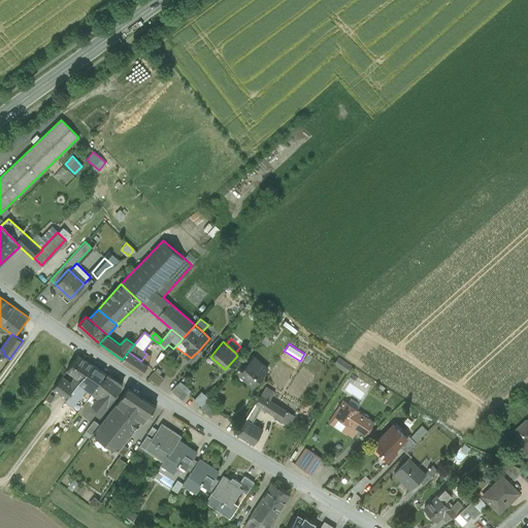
[(122,360),(142,373),(147,364),(141,361),(128,352),(122,360)]
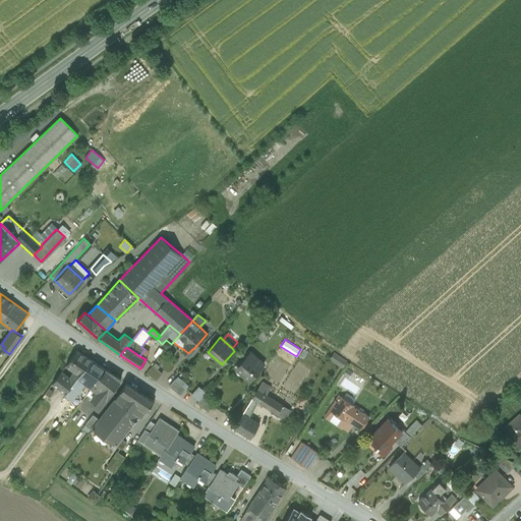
[(92,360),(77,350),(66,365),(74,370),(80,374),(92,360)]
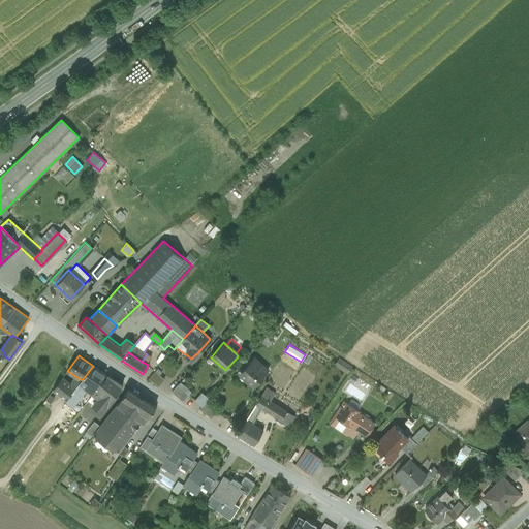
[(253,359),(243,371),(249,377),(247,379),(255,386),(269,371),(253,359)]
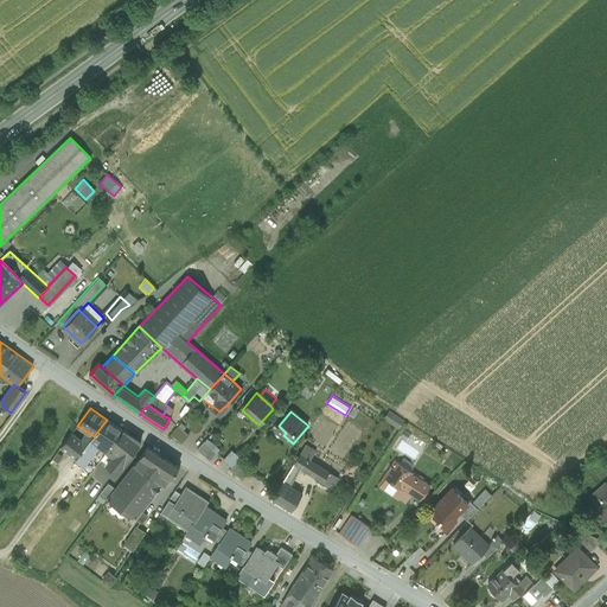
[(390,411),(385,417),(398,427),(403,421),(390,411)]
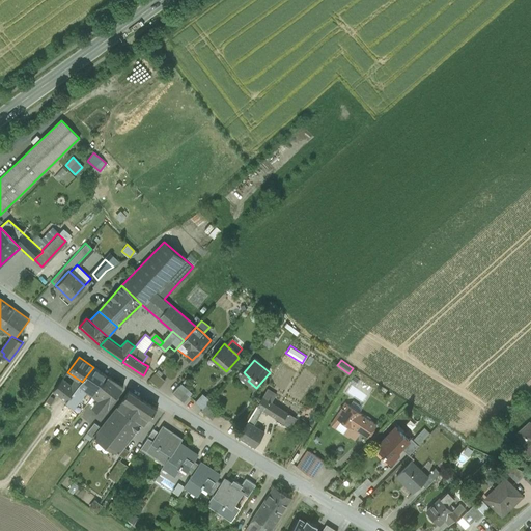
[(108,376),(93,367),(82,382),(89,386),(96,392),(108,376)]
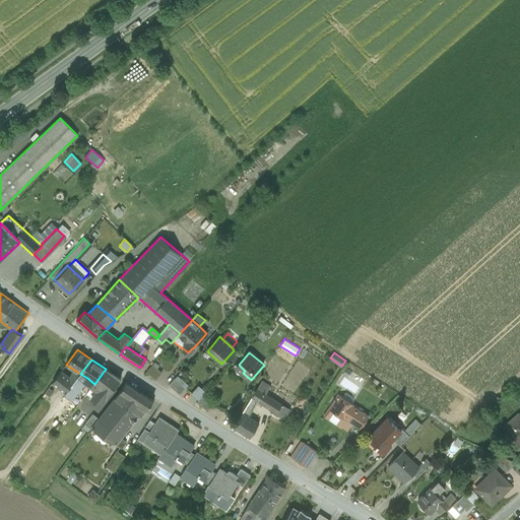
[(161,373),(152,365),(146,372),(155,380),(161,373)]
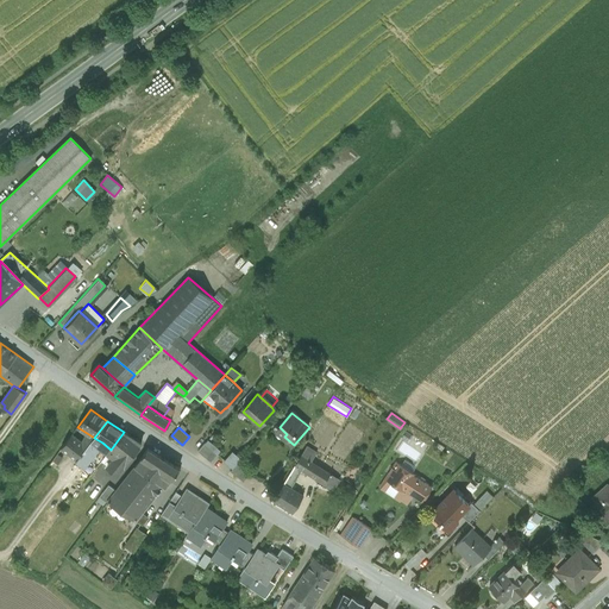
[(142,444),(124,432),(111,450),(108,453),(114,457),(107,465),(118,473),(142,444)]
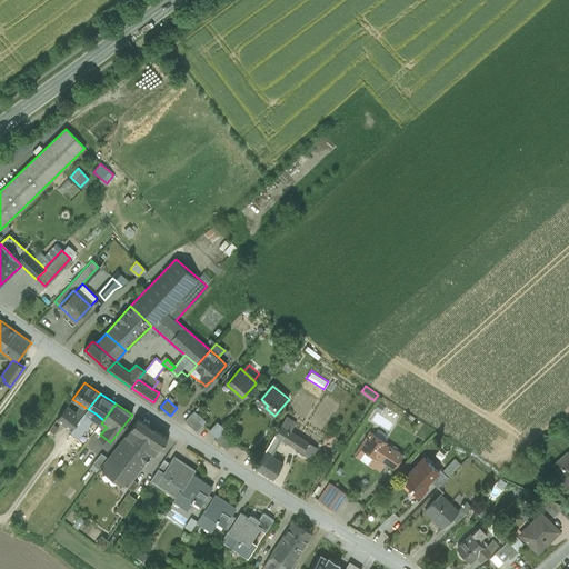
[(72,429),(88,409),(81,405),(79,408),(77,412),(67,406),(57,419),(72,429)]
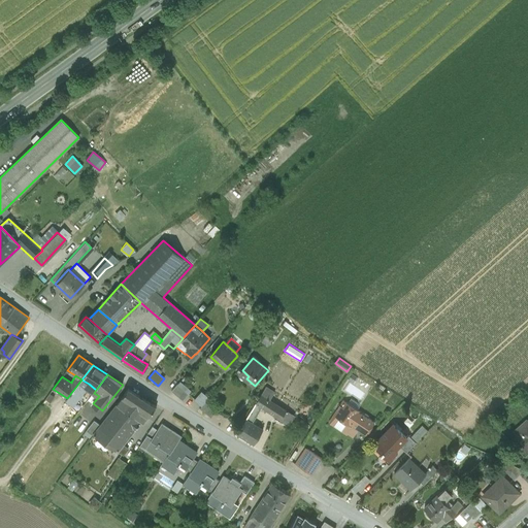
[(89,384),(81,380),(67,398),(71,401),(75,403),(79,397),(89,384)]
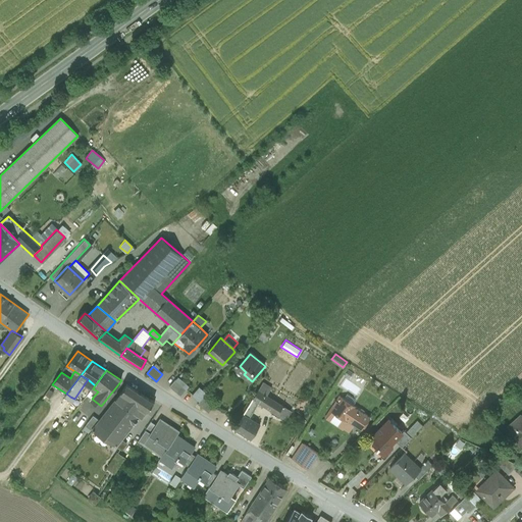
[(95,385),(88,379),(79,393),(86,397),(88,396),(93,388),(95,385)]
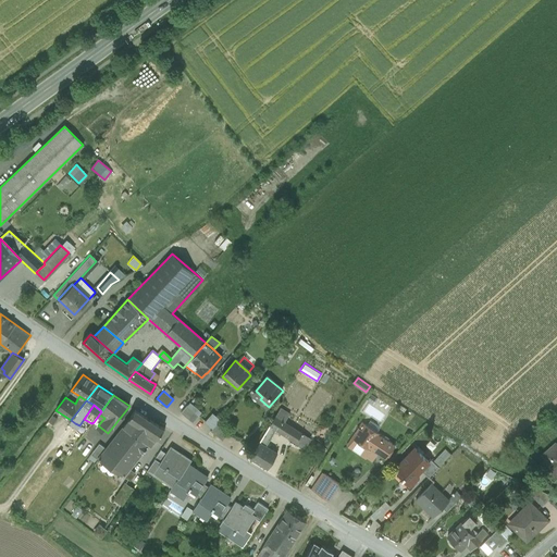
[(186,406),(181,412),(194,423),(199,416),(186,406)]
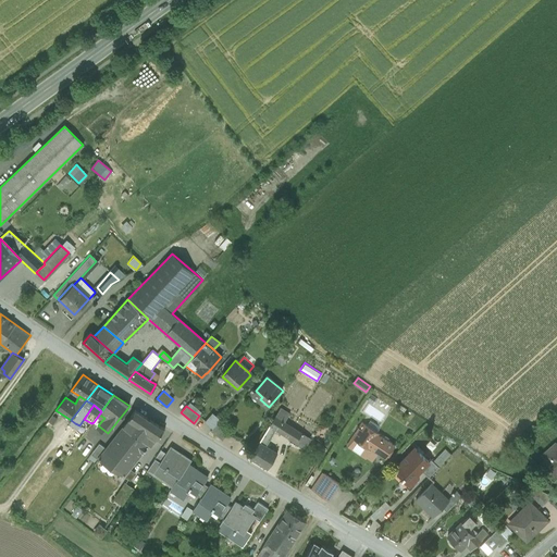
[(163,429),(135,409),(128,419),(123,426),(149,445),(151,446),(158,438),(163,429)]
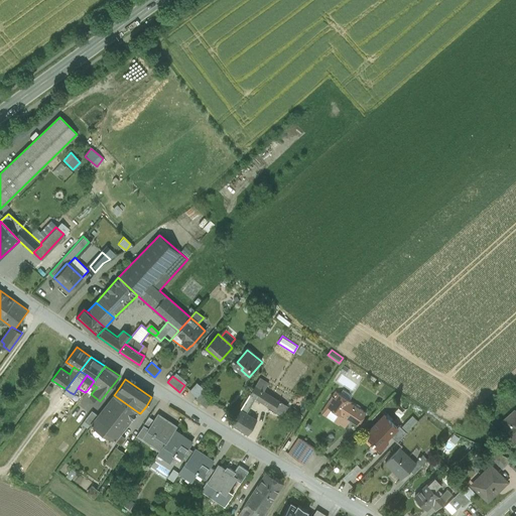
[(195,381),(187,390),(195,396),(202,387),(195,381)]
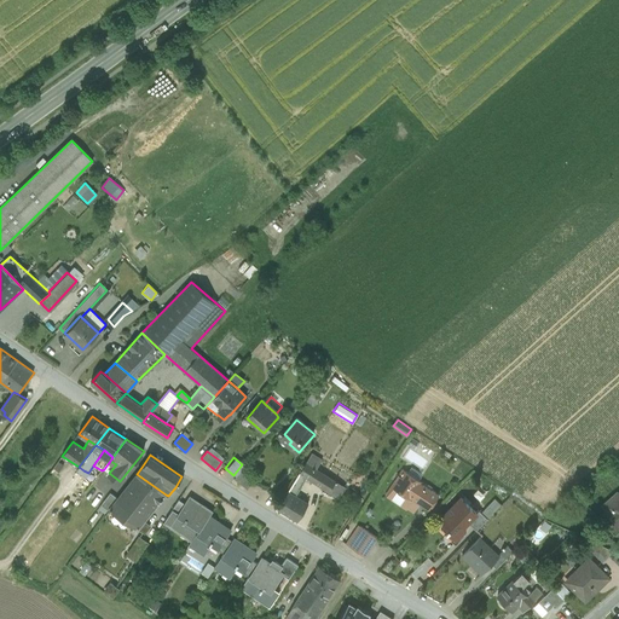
[(110,461),(104,469),(109,473),(116,464),(110,461)]
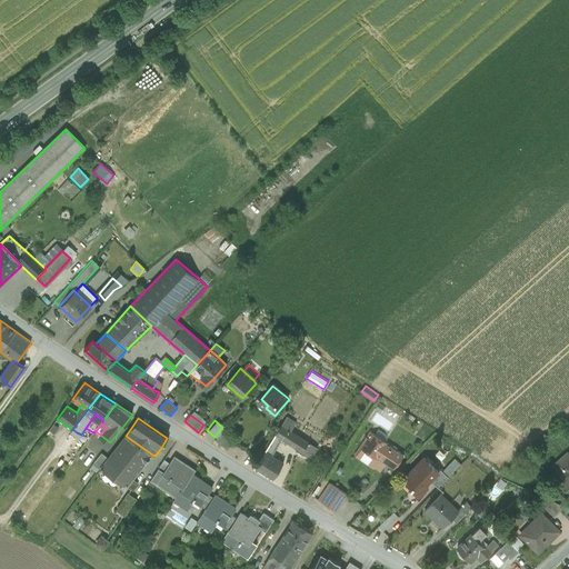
[(48,432),(52,436),(58,428),(53,425),(48,432)]
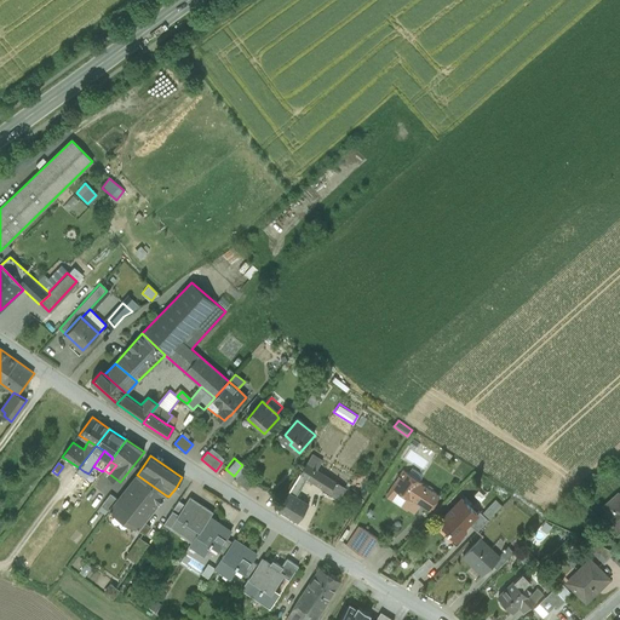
[(306,464),(300,475),(305,478),(339,499),(346,488),(306,464)]
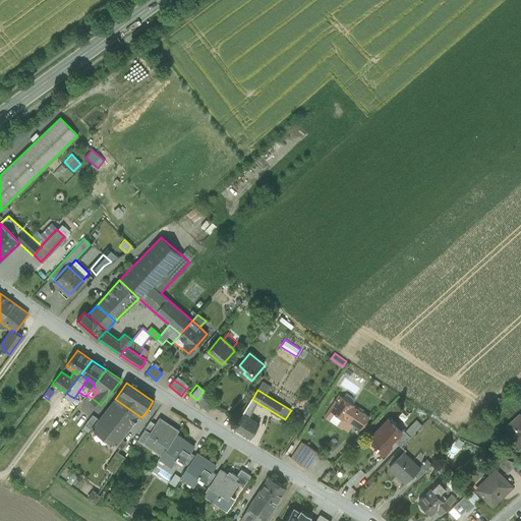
[(356,407),(339,395),(329,409),(347,421),(348,420),(361,429),(369,417),(356,408),(356,407)]
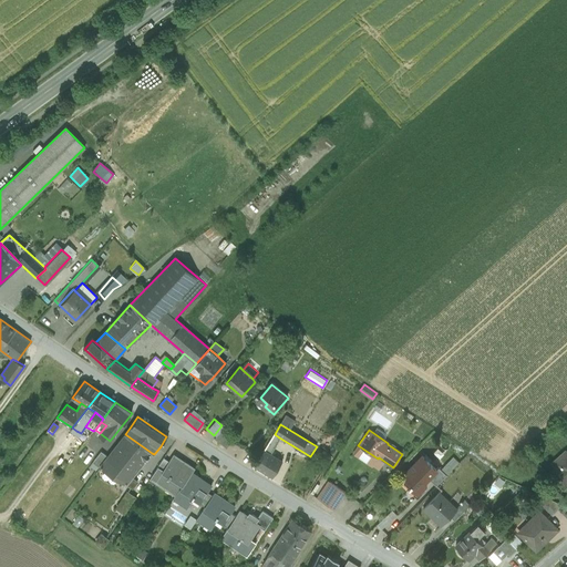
[(222,431),(215,437),(227,449),(233,441),(222,431)]
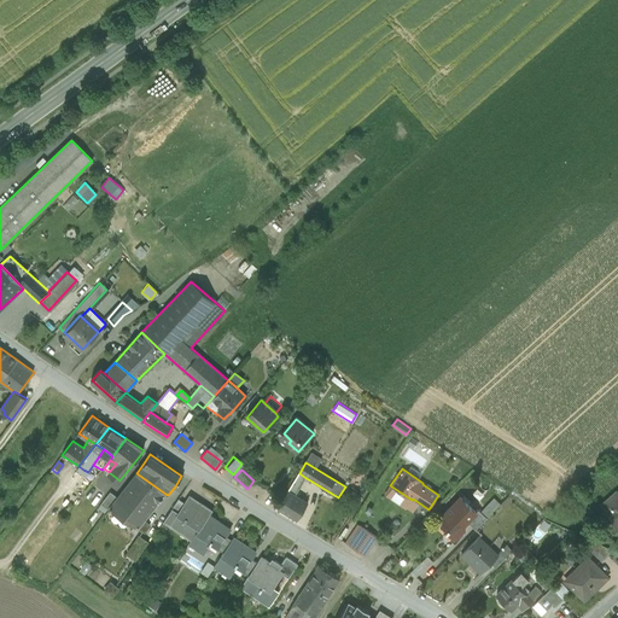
[(145,519),(165,494),(136,473),(109,509),(138,528),(145,519)]
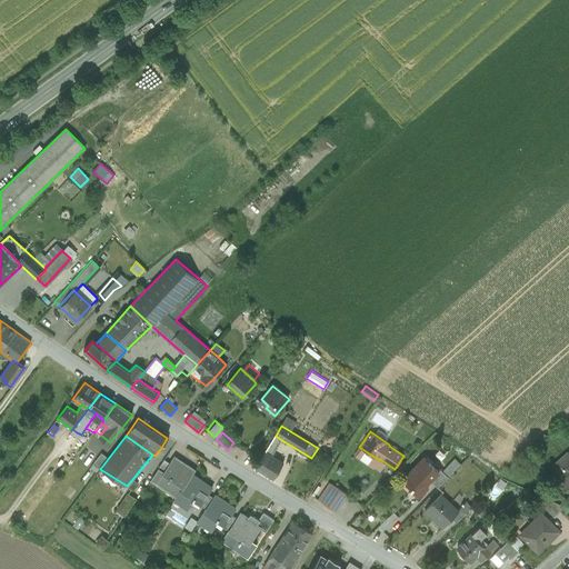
[(276,436),(265,452),(270,456),(280,439),(276,436)]
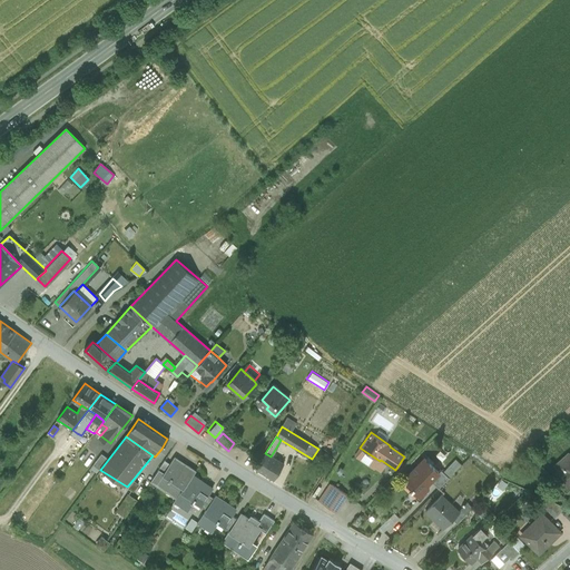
[(256,469),(274,480),(283,464),(271,457),(265,453),(256,469)]
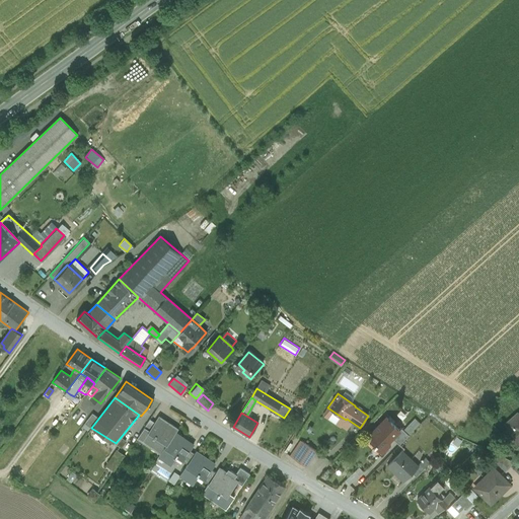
[(85,423),(90,427),(98,418),(92,414),(85,423)]
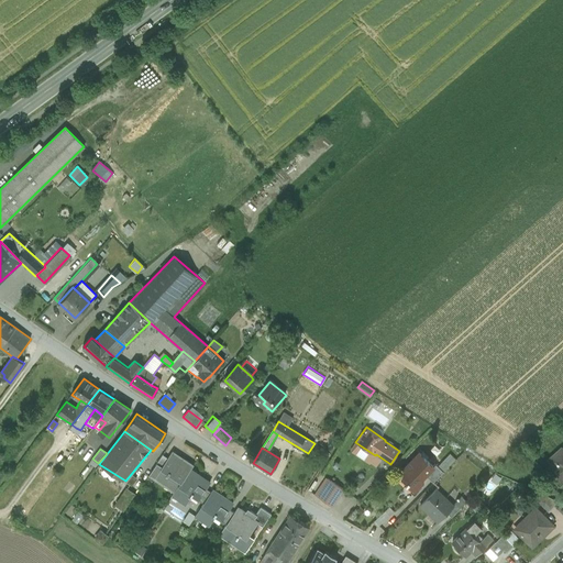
[(545,468),(560,486),(562,483),(562,450),(561,449),(553,455),(556,460),(545,468)]
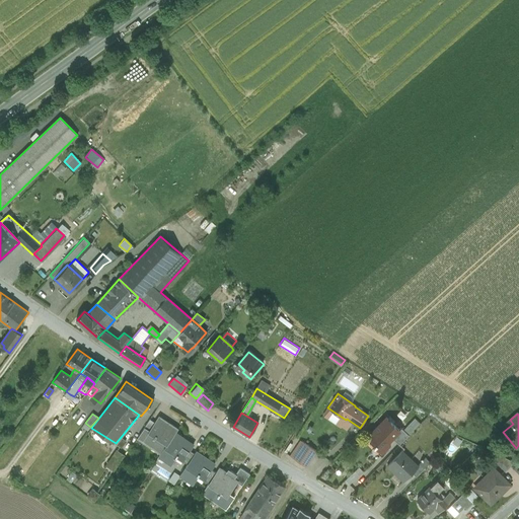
[(167,424),(158,418),(155,423),(148,433),(154,437),(148,445),(161,453),(175,433),(177,430),(168,423),(167,424)]
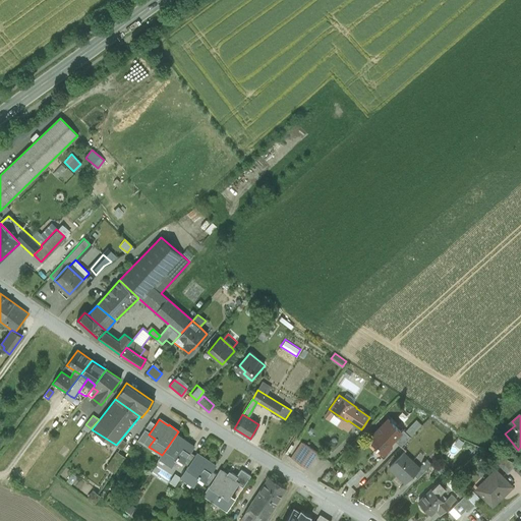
[(400,432),(387,420),(368,439),(375,446),(371,450),(372,452),(374,450),(383,458),(391,449),(392,448),(392,446),(392,444),(391,442),(393,440),(397,443),(406,432),(402,429),(400,432)]
